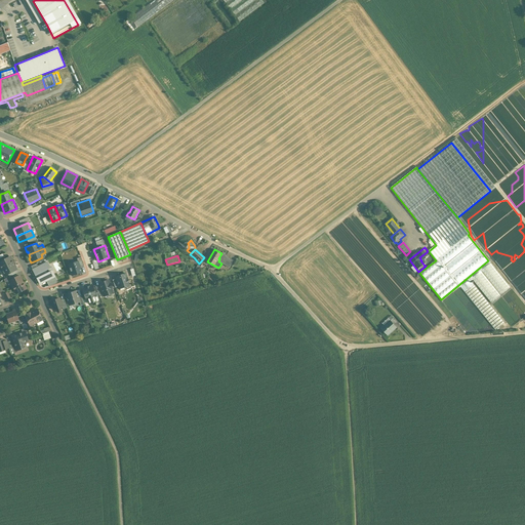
[(5,259),(0,261),(0,266),(1,269),(13,264),(10,256),(5,259)]
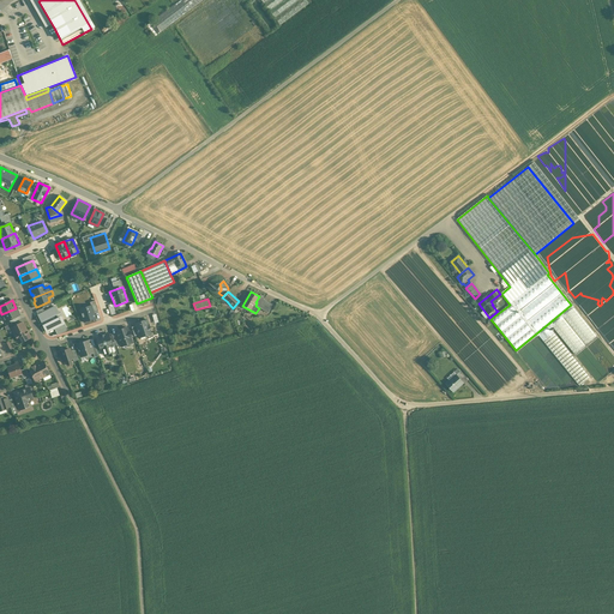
[(85,323),(98,319),(96,312),(100,311),(96,300),(86,304),(88,307),(80,308),(85,323)]
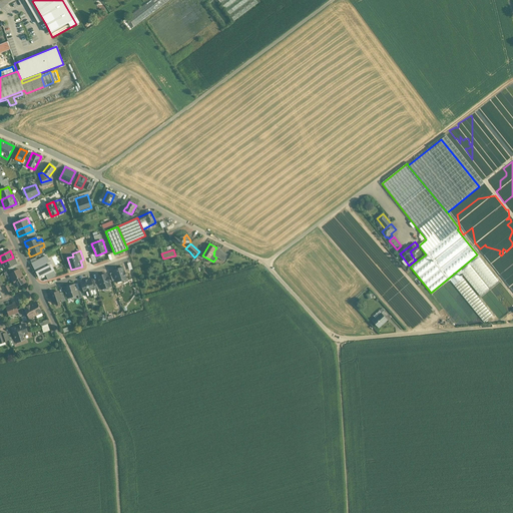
[(227,254),(220,250),(216,258),(223,262),(227,254)]
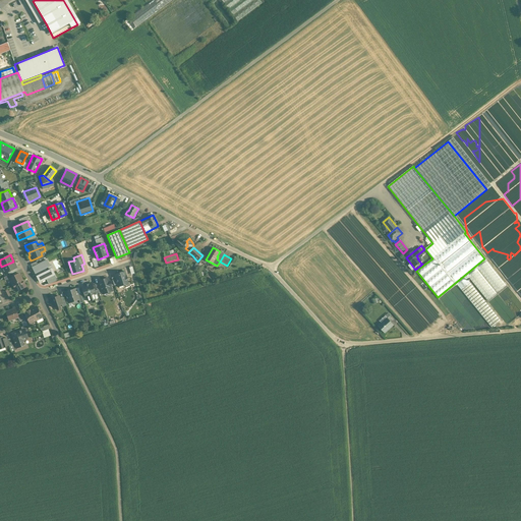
[(484,258),(466,274),(468,276),(487,301),(507,285),(485,258),(484,258)]
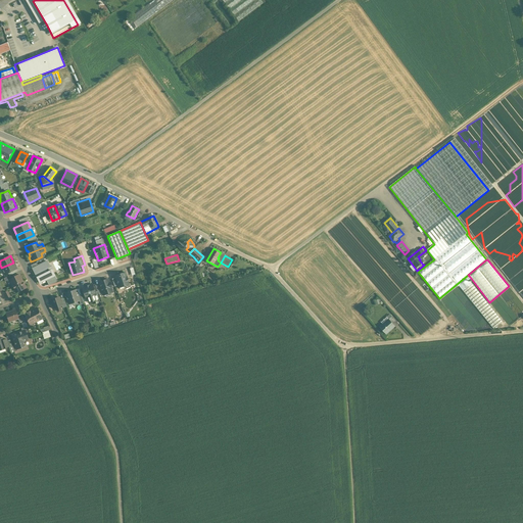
[(55,276),(47,260),(32,268),(40,284),(46,281),(54,277),(55,276)]
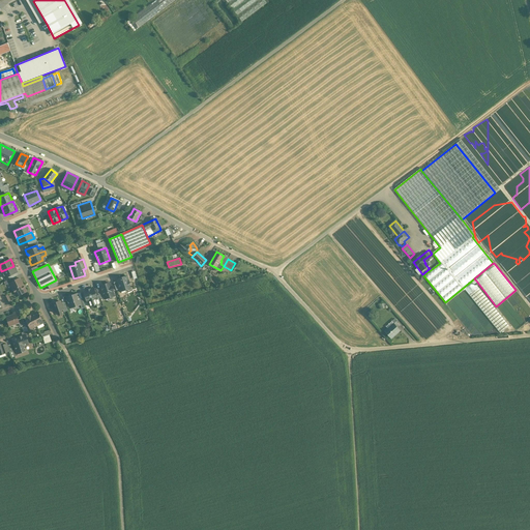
[(13,266),(1,271),(4,278),(8,276),(16,272),(17,272),(13,266)]
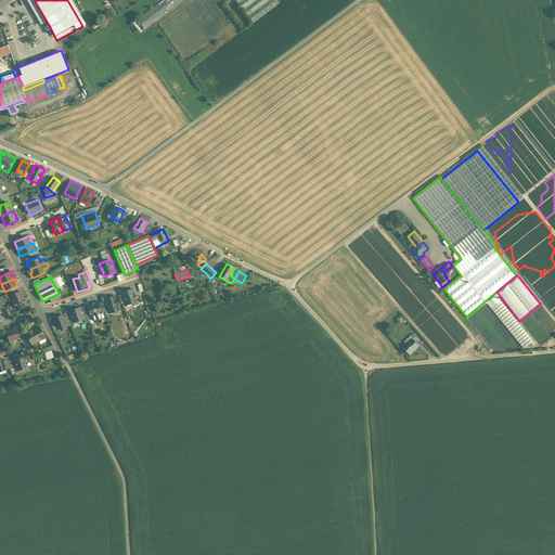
[(133,288),(126,292),(127,293),(123,294),(123,295),(126,302),(127,306),(127,307),(128,307),(131,306),(132,305),(131,304),(137,302),(136,298),(136,297),(133,288)]
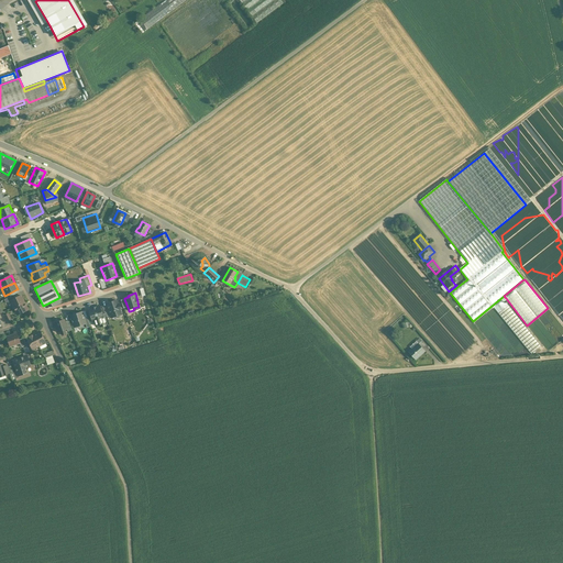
[(14,298),(10,300),(10,301),(13,307),(24,302),(21,296),(14,298)]
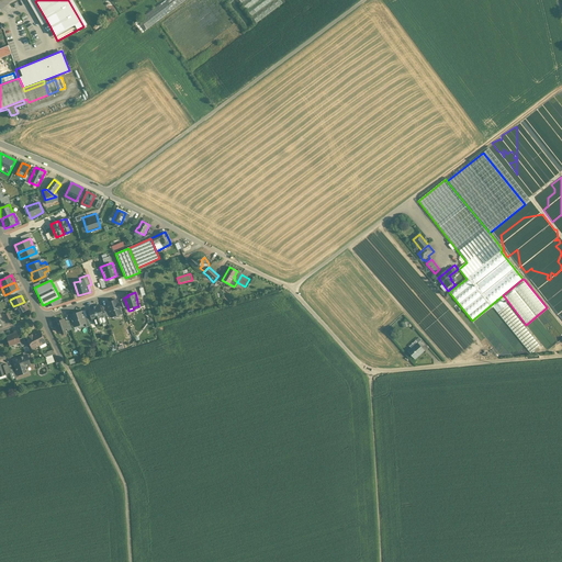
[(505,298),(503,295),(472,321),(501,356),(528,353),(492,308),(493,307),(530,353),(540,346),(503,300),(505,298)]
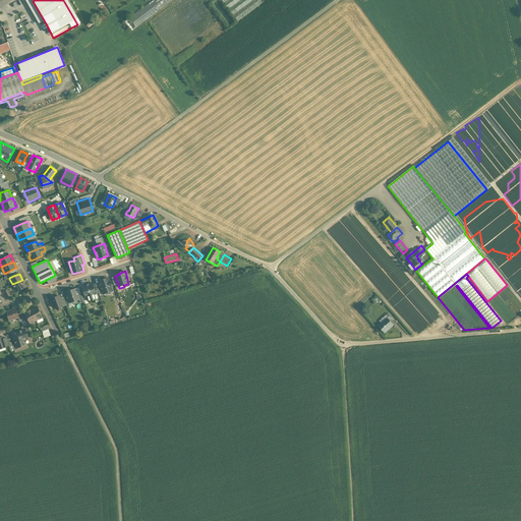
[(46,280),(49,284),(57,280),(54,276),(46,280)]
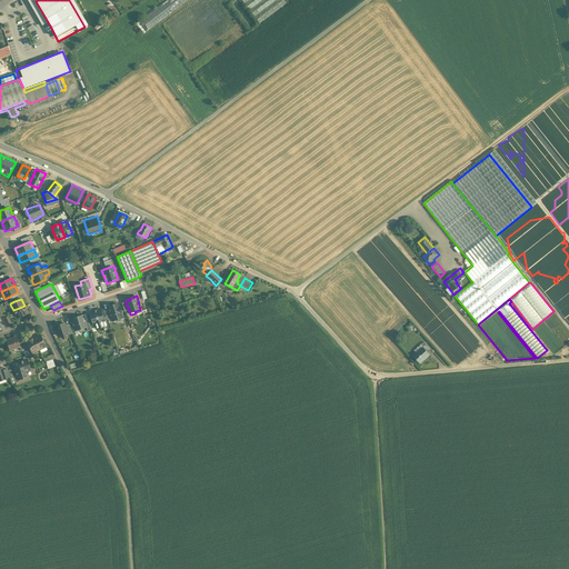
[(118,303),(111,306),(111,307),(108,308),(109,310),(111,319),(116,317),(117,320),(122,318),(121,312),(120,308),(119,308),(118,303)]
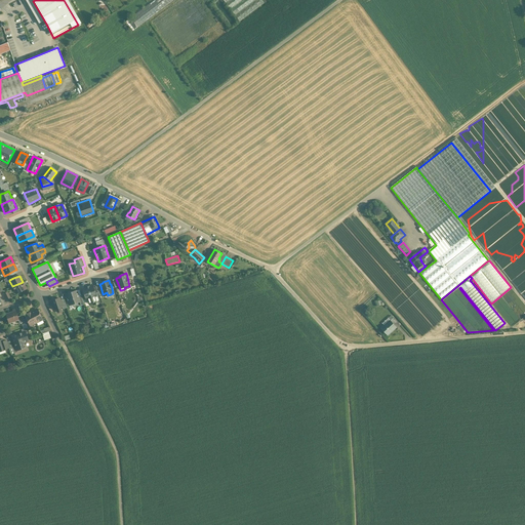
[(23,282),(12,286),(14,290),(15,289),(17,293),(26,289),(23,282)]
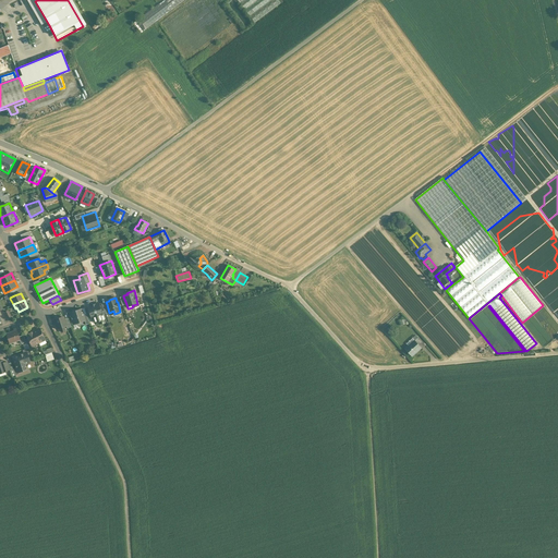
[(98,303),(87,307),(87,308),(91,316),(92,318),(94,318),(95,323),(101,320),(100,316),(102,315),(101,312),(99,304),(98,303)]
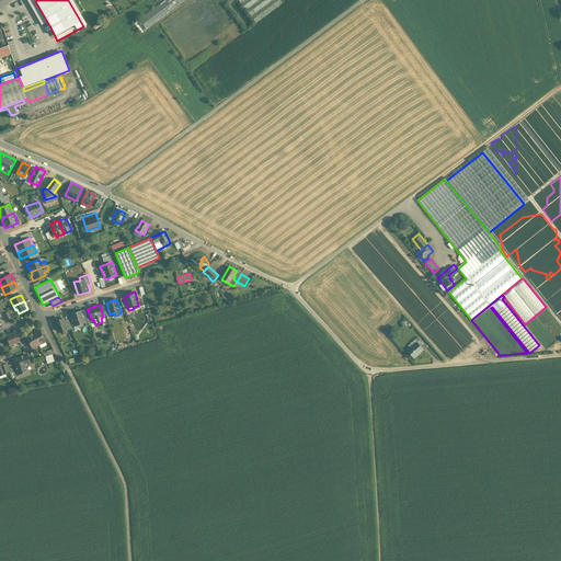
[(83,317),(81,311),(70,315),(71,319),(73,324),(77,323),(78,327),(82,325),(82,323),(86,322),(83,317)]
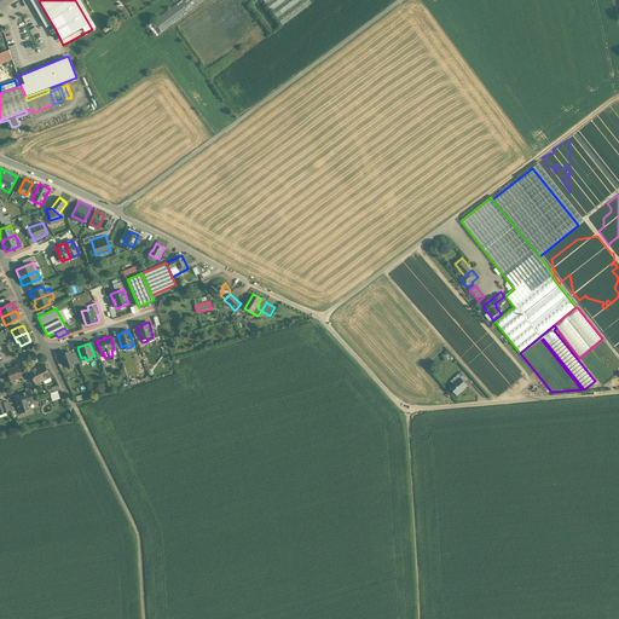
[(70,352),(59,356),(63,365),(67,364),(68,369),(73,366),(71,363),(74,362),(71,354),(70,352)]
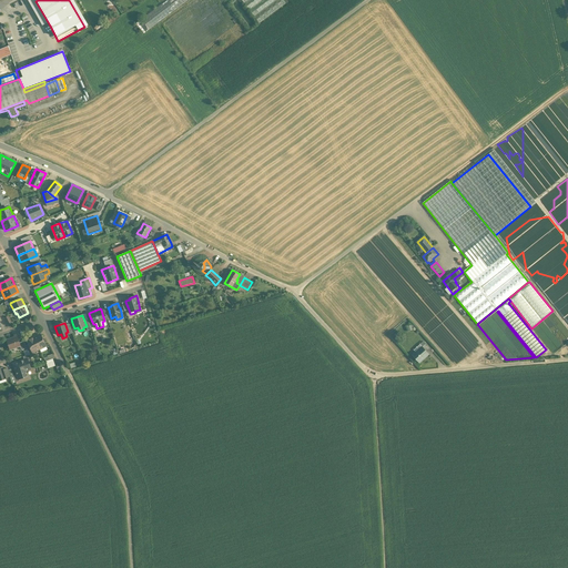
[(40,334),(33,337),(40,350),(46,346),(40,334)]
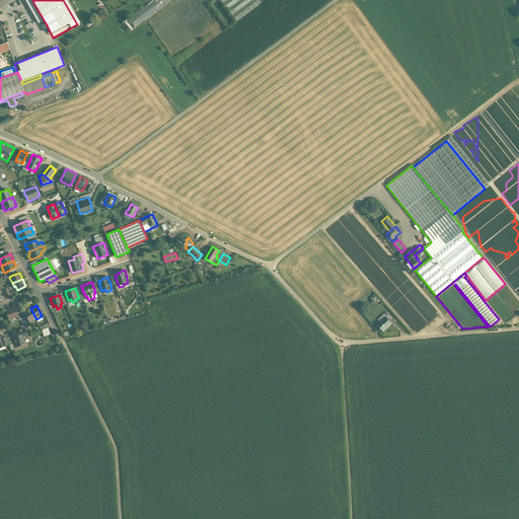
[(15,307),(6,311),(7,314),(6,316),(8,317),(9,319),(18,316),(17,313),(15,307)]
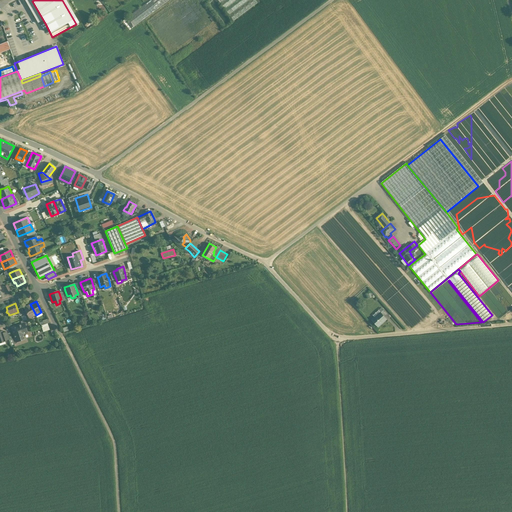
[(36,315),(30,304),(24,307),(25,310),(29,318),(36,315)]
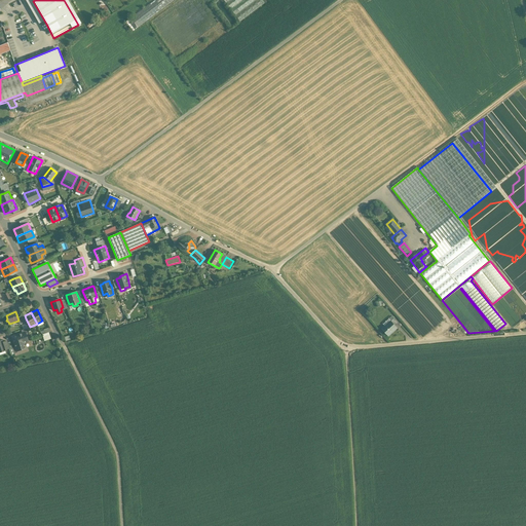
[(391,321),(382,329),(388,336),(398,328),(396,326),(391,321)]
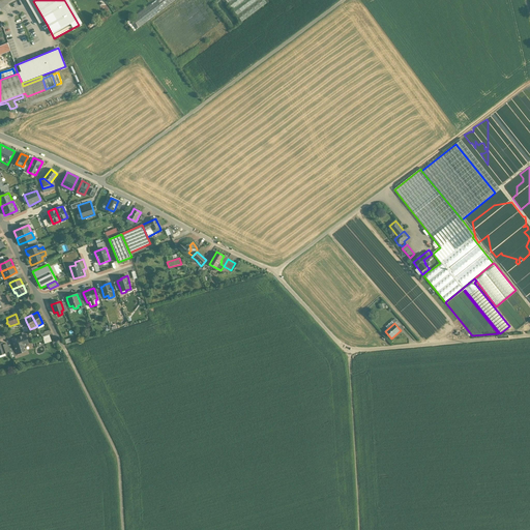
[(23,335),(11,340),(16,350),(17,354),(25,351),(24,346),(28,345),(26,337),(25,334),(23,335)]
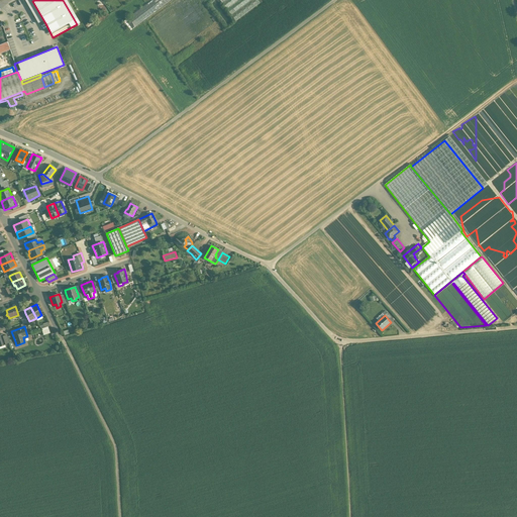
[(47,326),(41,328),(43,335),(49,333),(47,326)]
